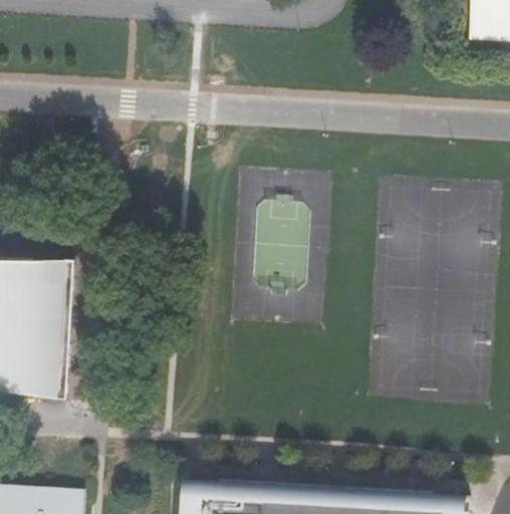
[(509,40),(509,0),(471,0),(470,39),(509,40)]
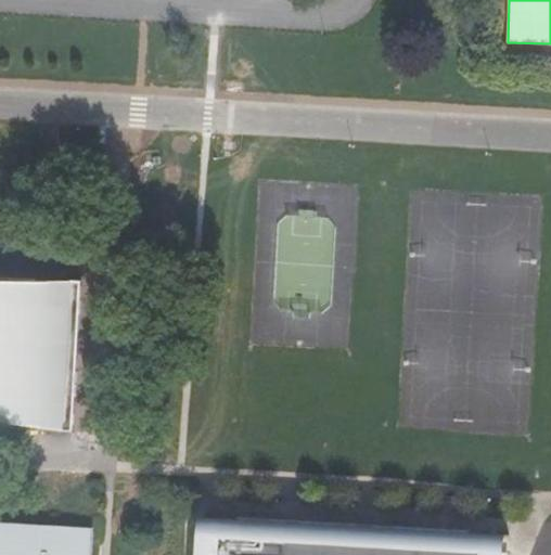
[(0,427),(68,431),(76,283),(0,278),(0,427)]
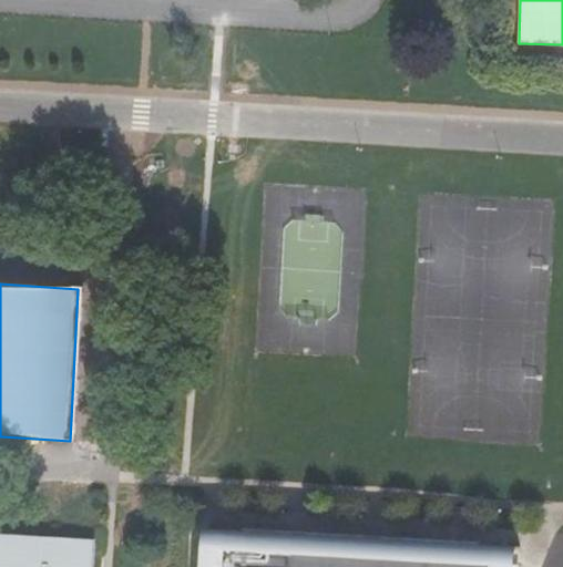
[(512,566),(514,548),(200,532),(197,566),(512,566)]
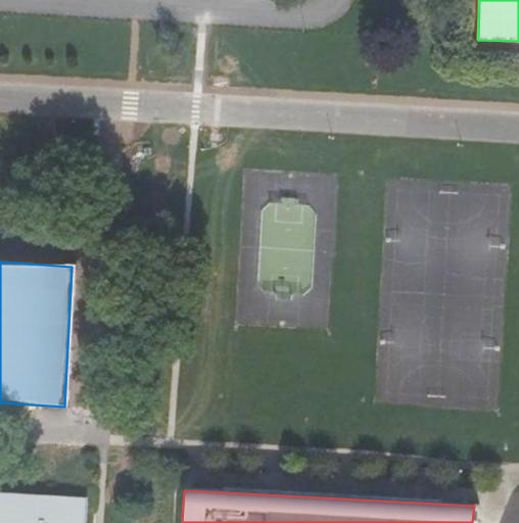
[(0,522),(84,522),(86,498),(0,492),(0,522)]
